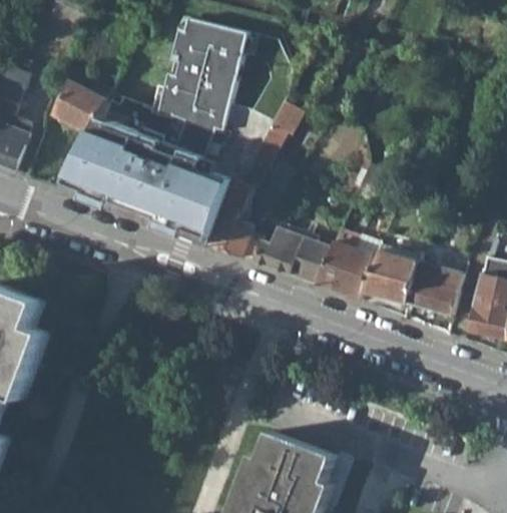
[(248,32),(188,17),(185,29),(179,28),(172,52),(180,54),(175,74),(167,72),(157,113),(164,115),(162,122),(167,125),(164,134),(139,125),(138,130),(97,115),(88,131),(63,179),(135,207),(137,199),(172,213),(167,227),(184,233),(187,226),(209,235),(217,215),(231,177),(201,166),(216,128),(223,129),(230,103),(248,32)]
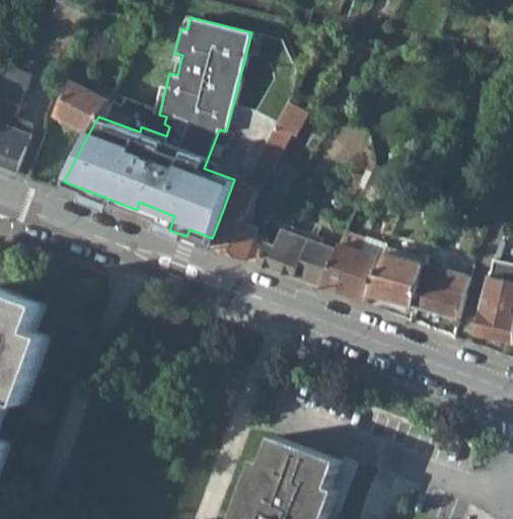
[(174,53),(169,73),(177,75),(182,55),(174,53)]
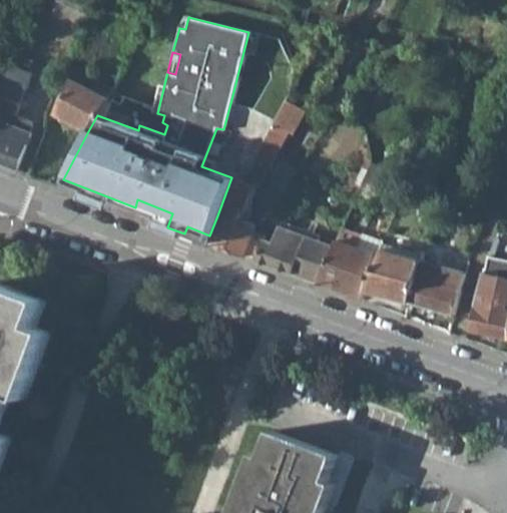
[(7,64),(23,70),(27,60),(13,53),(7,64)]
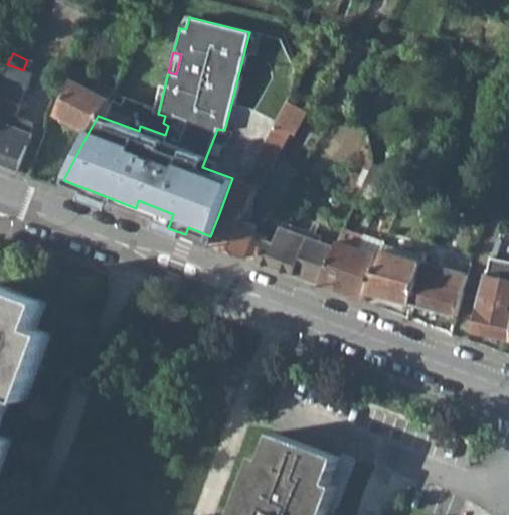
[(110,61),(122,68),(125,60),(113,55),(110,61)]
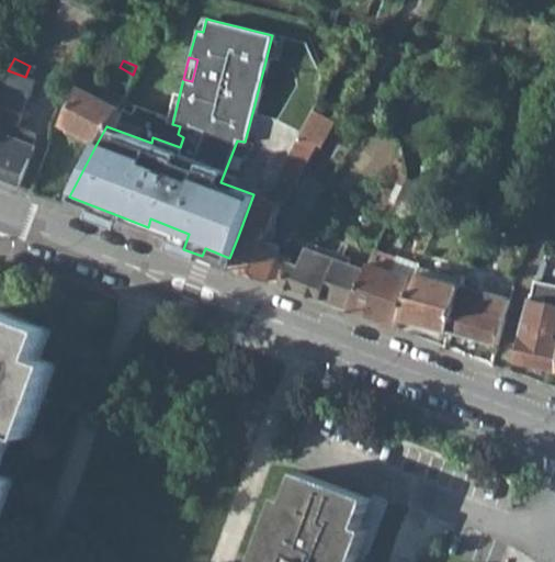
[(75,87),(56,123),(97,144),(106,126),(133,75),(120,67),(116,66),(100,99),(75,87)]
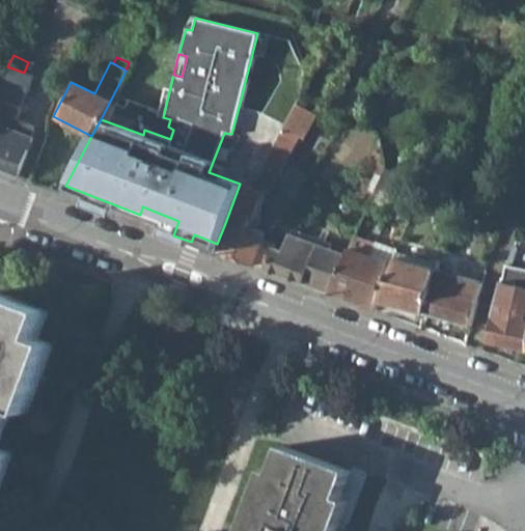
[(0,170),(14,175),(28,137),(24,135),(28,124),(10,118),(29,76),(24,73),(7,66),(0,81),(0,170)]
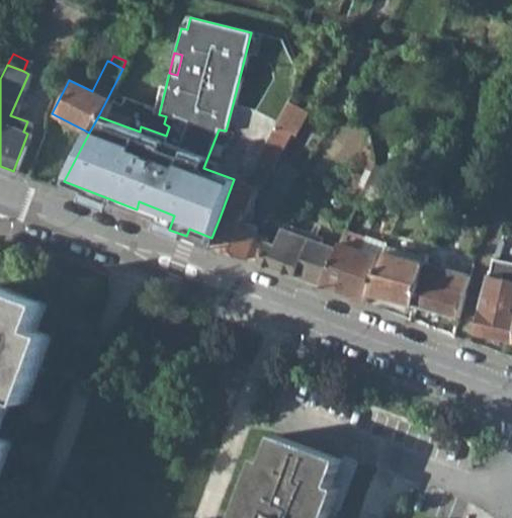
[(250,169),(275,121),(253,110),(233,104),(226,131),(219,130),(203,168),(234,179),(245,182),(250,169)]
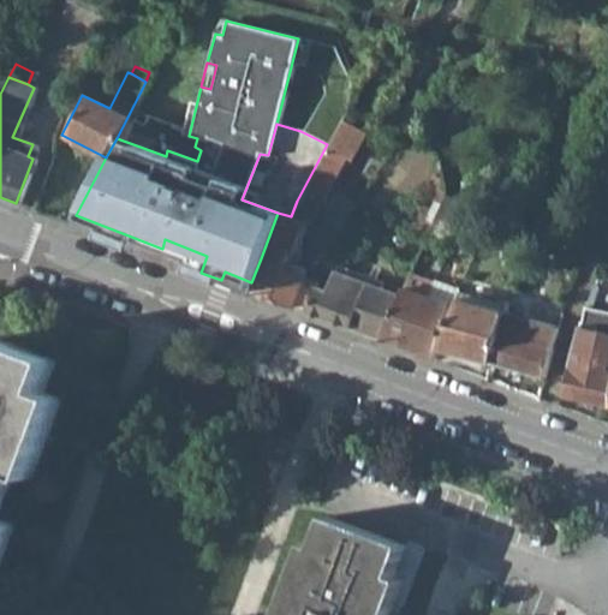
[(338,124),(332,133),(347,142),(339,157),(347,161),(361,137),(338,124)]
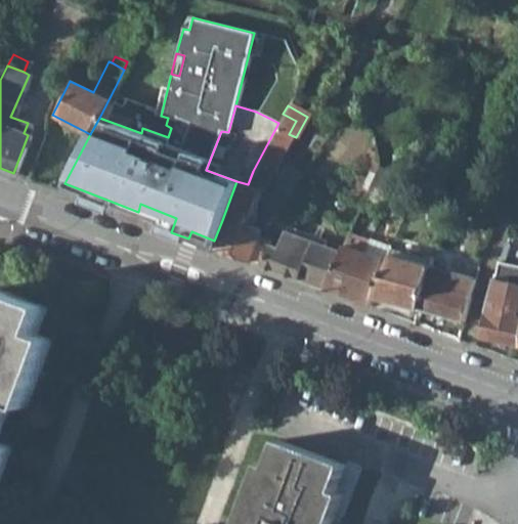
[(278,123),(253,171),(248,184),(236,181),(222,220),(239,227),(241,222),(245,213),(247,214),(257,190),(260,191),(263,185),(289,134),(296,121),(283,114),(278,123)]
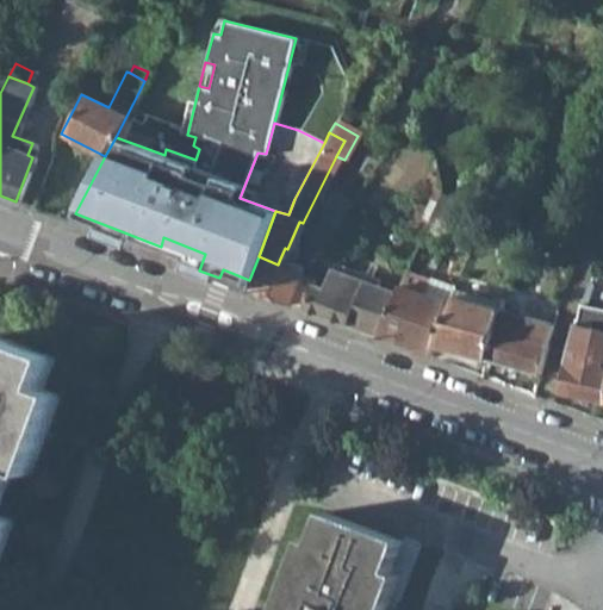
[(437,193),(418,234),(430,240),(449,198),(437,193)]
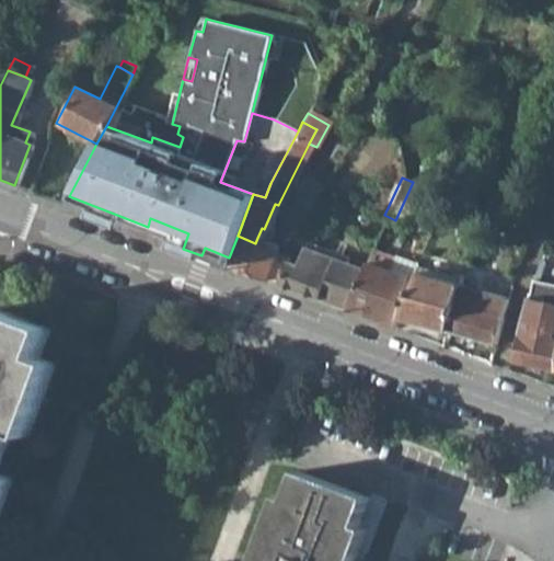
[(287,226),(293,229),(306,213),(322,186),(311,179),(293,205),(283,222),(287,226)]
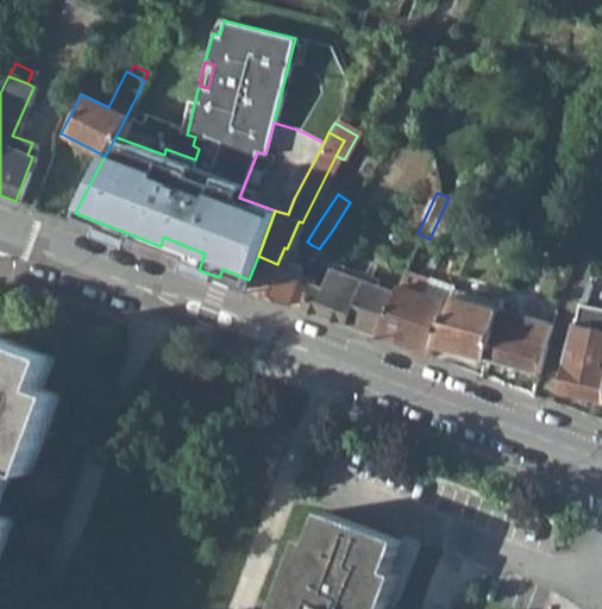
[(280,258),(287,261),(292,250),(287,249),(284,248),(280,258)]
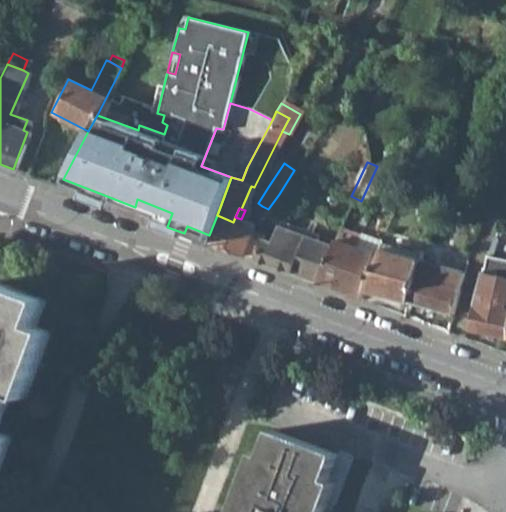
[(209,235),(206,242),(237,253),(241,255),(251,259),(259,239),(261,233),(255,230),(251,228),(233,222),(217,215),(209,235)]
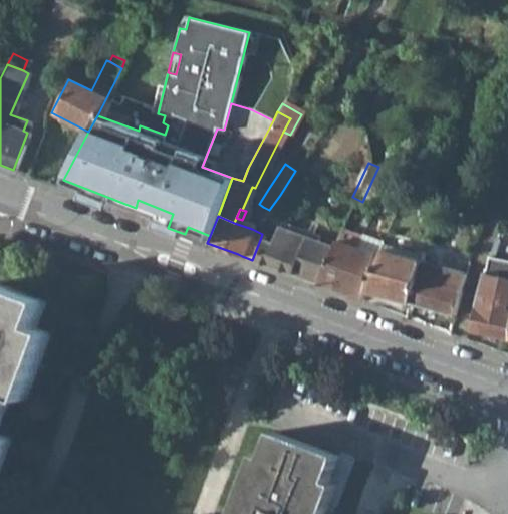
[(234,223),(252,229),(253,223),(248,222),(242,220),(236,218),(234,223)]
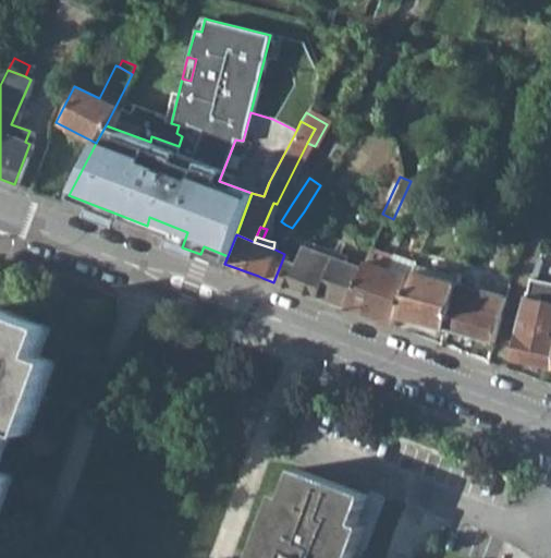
[(282,261),(273,282),(314,296),(316,290),(326,294),(323,301),(341,307),(358,267),(300,246),(293,264),(282,261)]
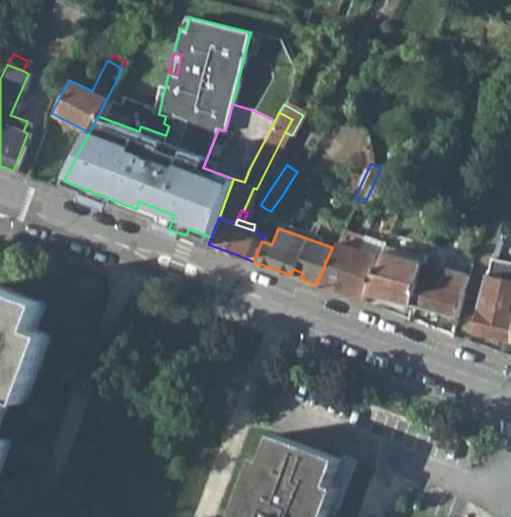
[(335,241),(356,249),(361,236),(340,229),(335,241)]
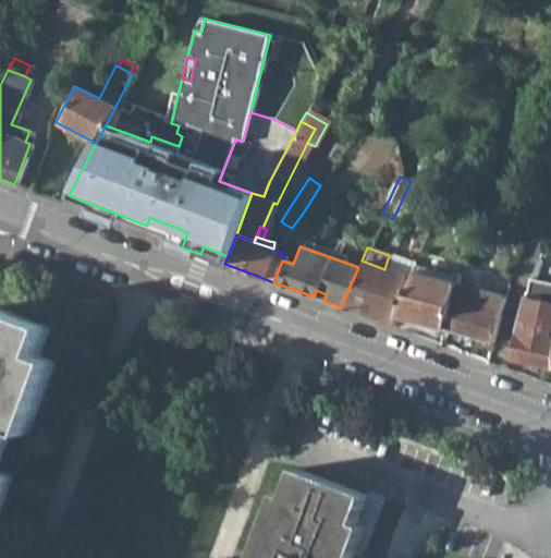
[(384,269),(407,277),(409,271),(412,264),(412,263),(389,255),(384,269)]
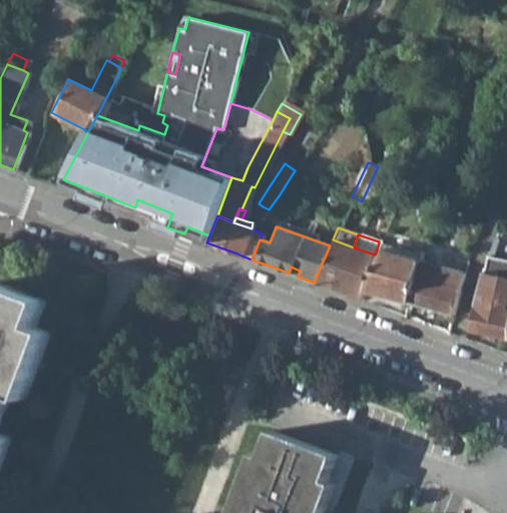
[(330,245),(314,283),(336,291),(354,247),(333,239),(330,245)]
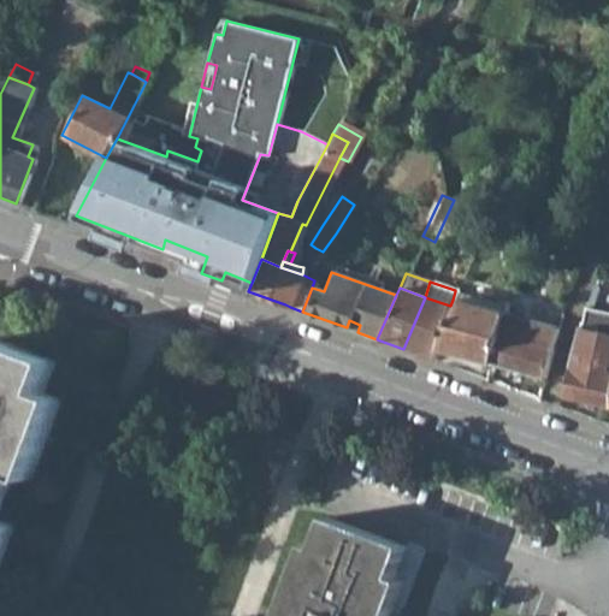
[(453,300),(498,312),(502,304),(495,303),(455,291),(453,300)]
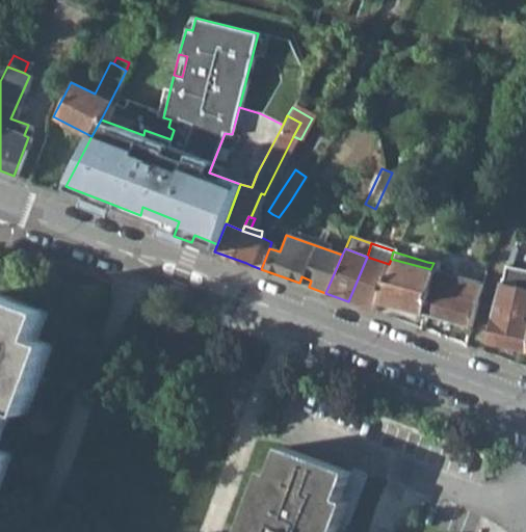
[(367,257),(348,301),(371,310),(375,300),(389,264),(367,257)]
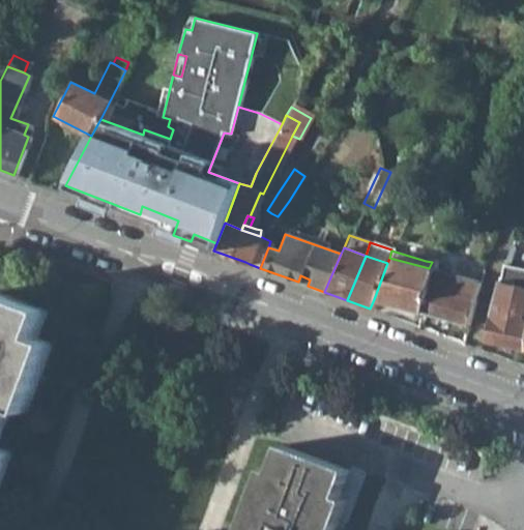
[(387,263),(374,299),(417,312),(429,268),(389,258),(387,263)]
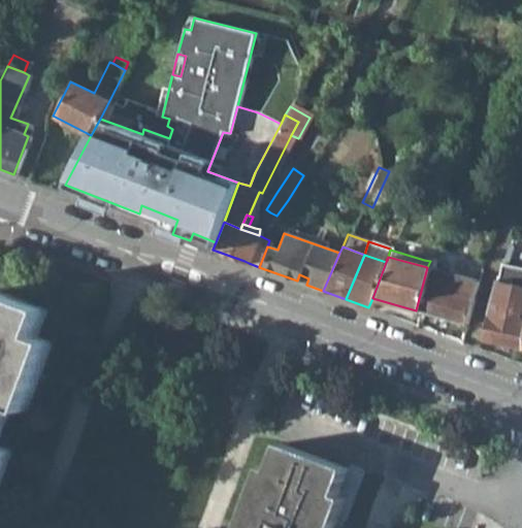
[(480,339),(521,349),(521,342),(521,267),(499,263),(490,298),(486,315),(485,314),(480,339)]
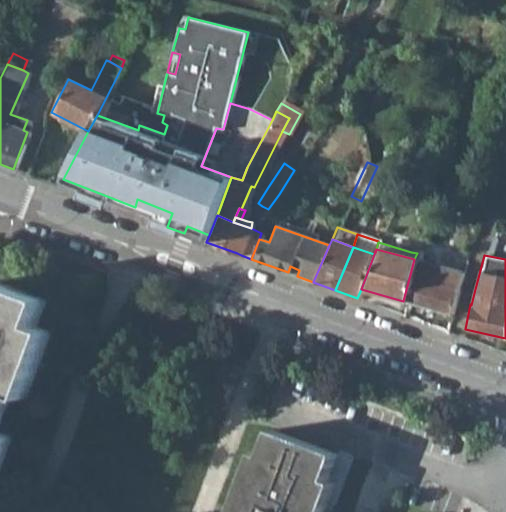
[(414,259),(403,301),(449,314),(455,290),(454,290),(459,272),(414,259)]
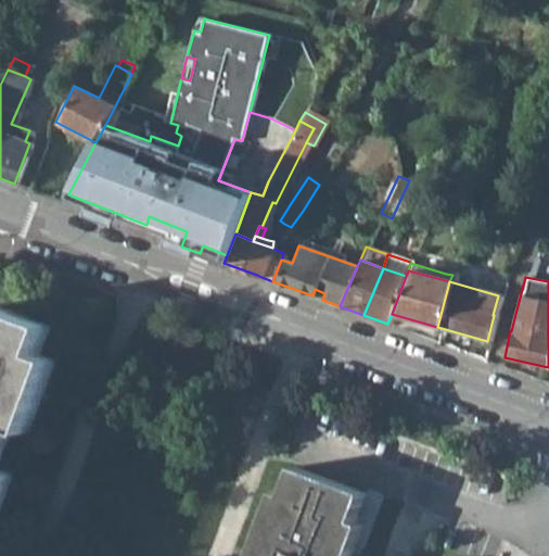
[(313,295),(322,300),(324,293),(315,289),(313,295)]
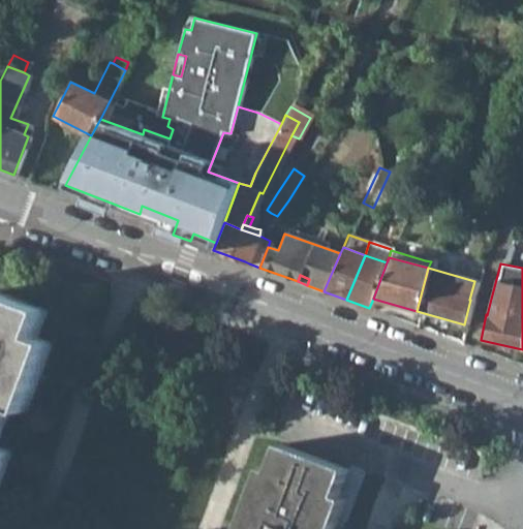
[(0,461),(4,449),(0,447),(0,417),(5,404),(19,410),(45,340),(30,334),(40,307),(0,291),(0,461)]
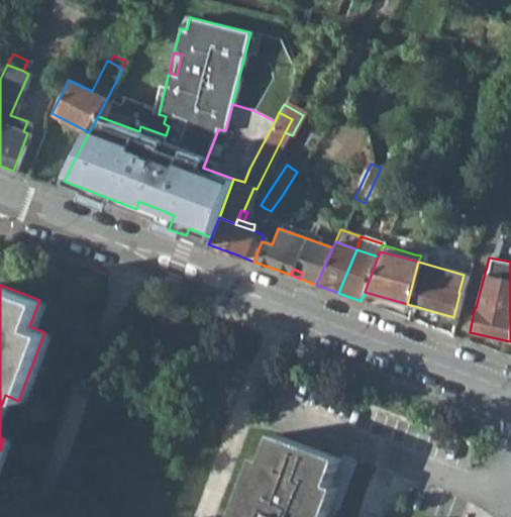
[(319,516),(332,485),(325,482),(335,455),(272,429),(261,457),(253,454),(228,516),(319,516)]
